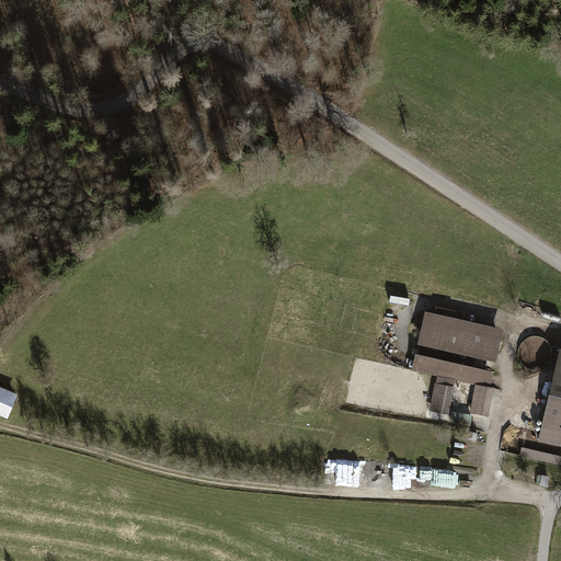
[(545,307),(540,318),(552,323),(557,311),(545,307)]
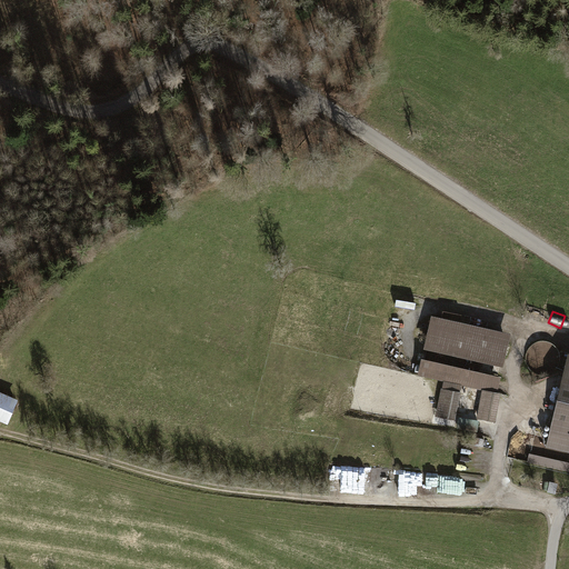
[(510,336),(430,317),(422,349),(502,368),(510,336)]
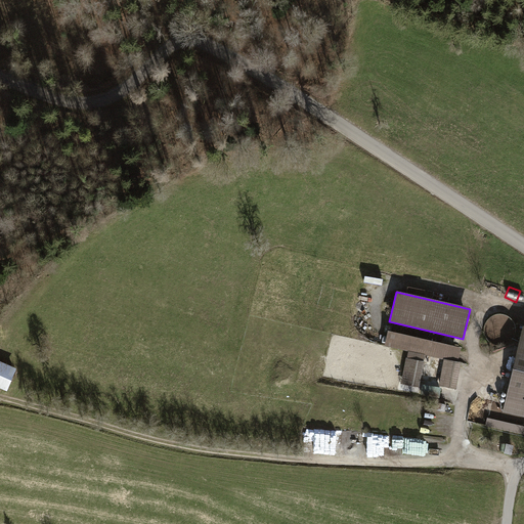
[(523,328),(522,328),(501,415),(523,419),(523,328)]
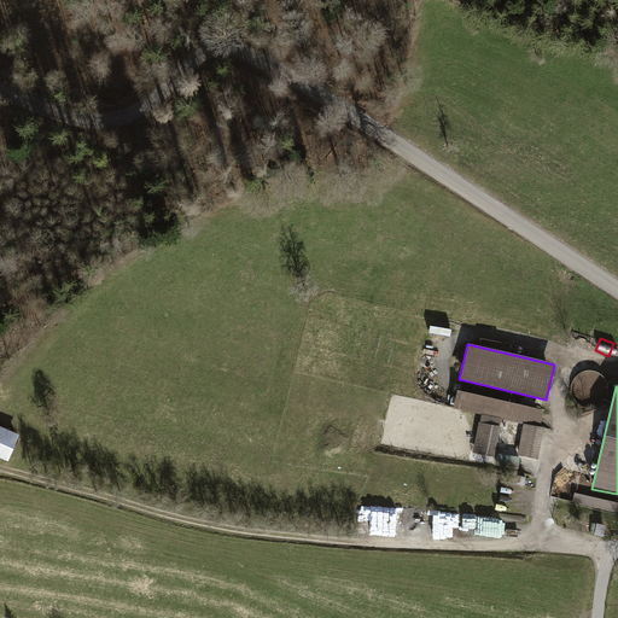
[(543,412),(455,392),(452,409),(538,427),(543,412)]
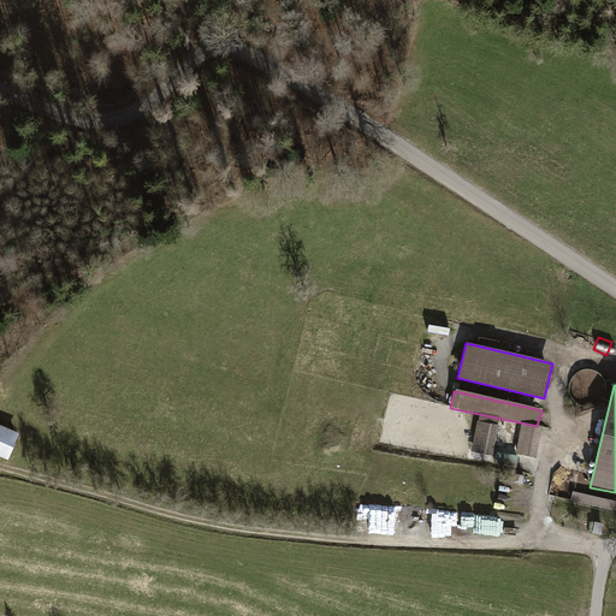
[(498,426),(474,421),(468,450),(492,455),(498,426)]
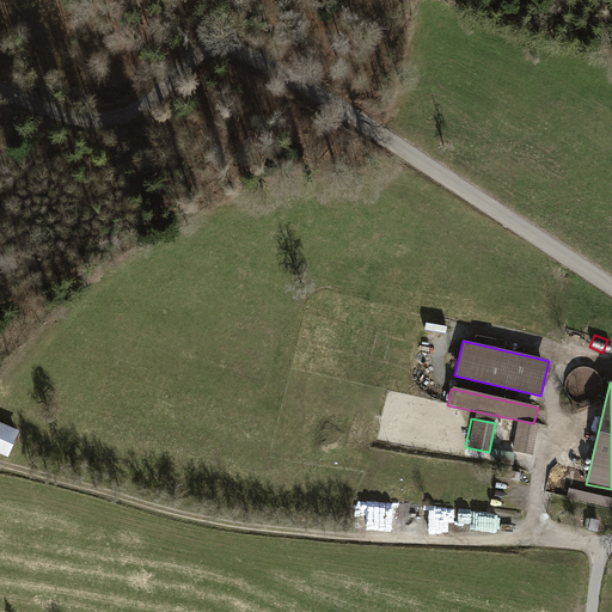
[(0,422),(0,456),(6,458),(17,430),(0,422)]
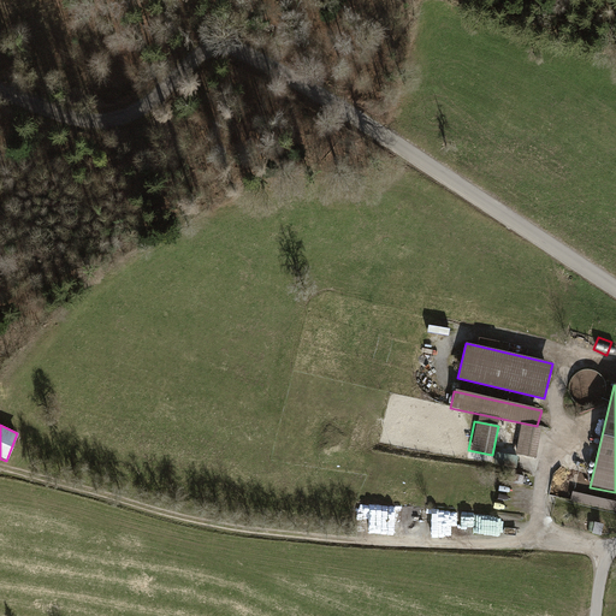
[(540,430),(520,425),(514,452),(534,457),(540,430)]
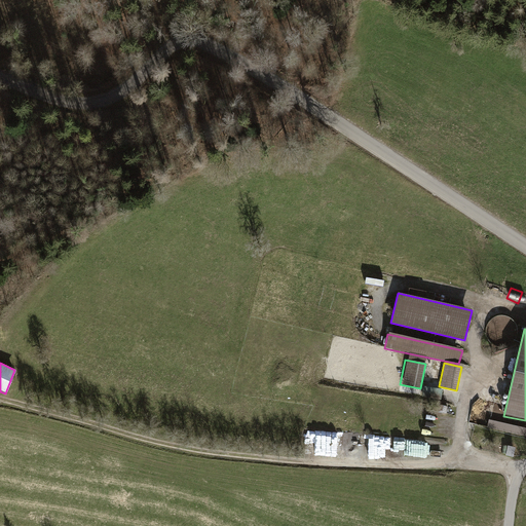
[(382,437),(382,456),(411,457),(411,438),(382,437)]
